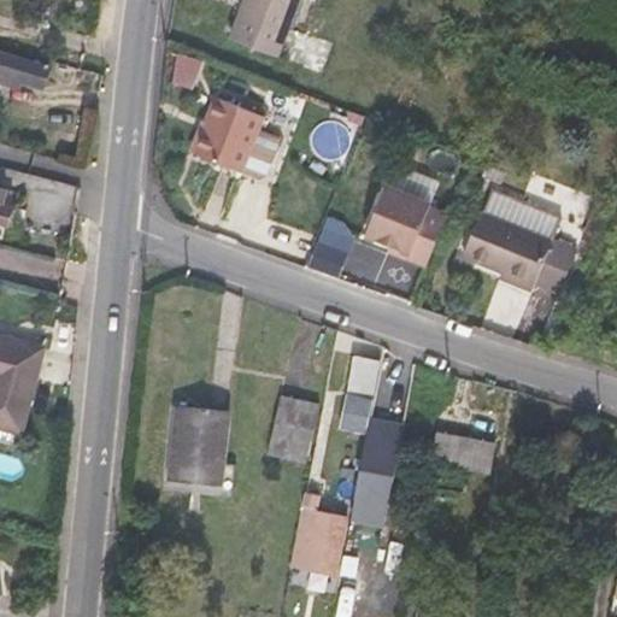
[(300,0),(245,0),(231,37),(280,56),(300,0)]
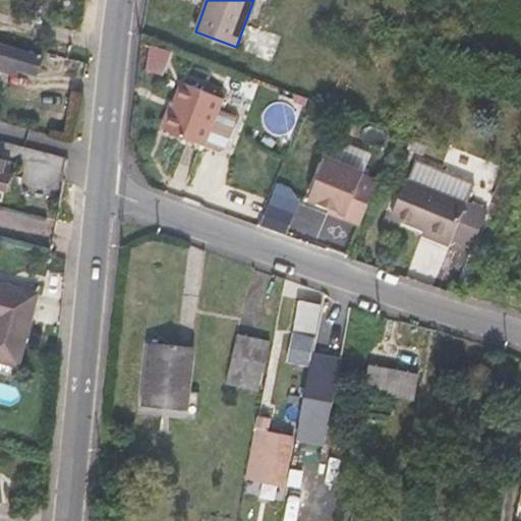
[(16,69),(36,74),(41,57),(0,44),(0,69),(15,74),(16,69)]
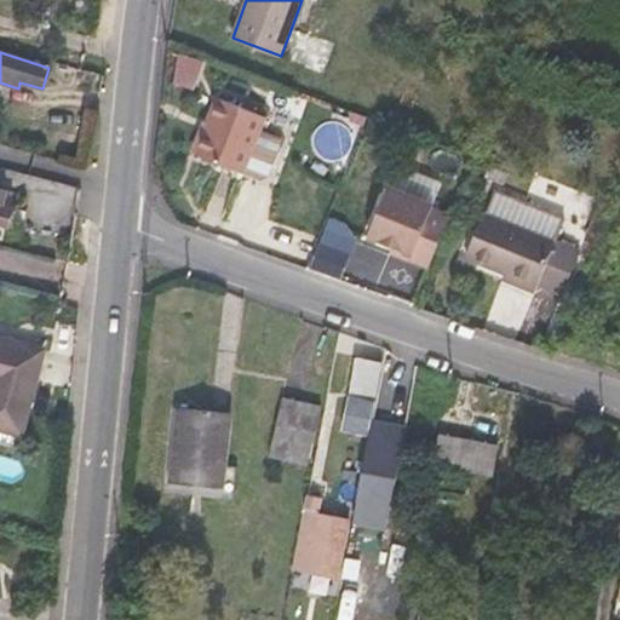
[(265,116),(220,98),(197,153),(242,172),(244,171),(260,177),(268,174),(282,138),(260,128),(265,116)]
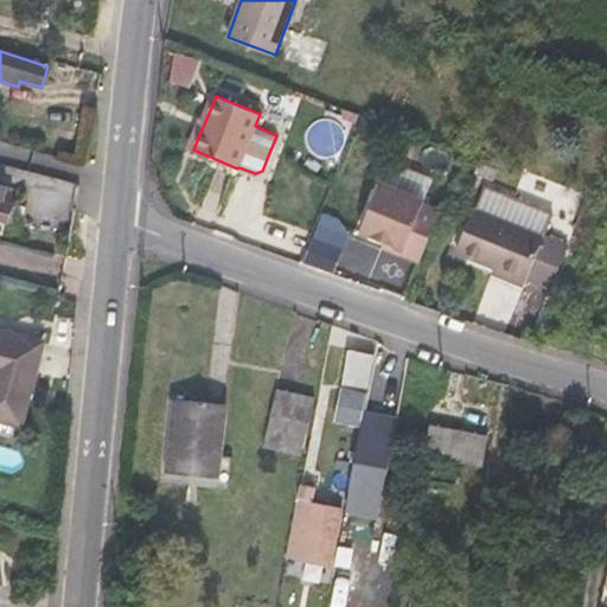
[(402,253),(421,261),(441,211),(423,204),(426,199),(382,181),(362,231),(404,249),(402,253)]
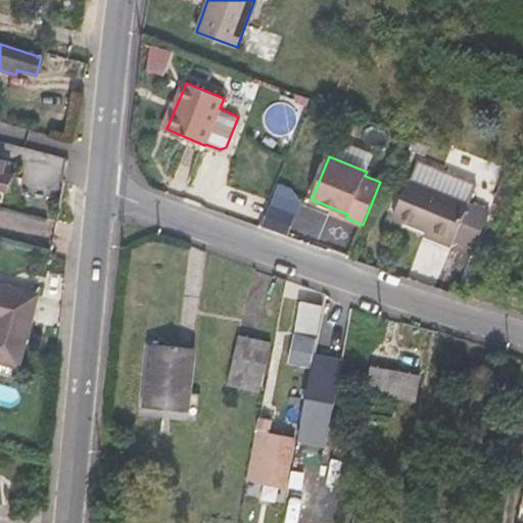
[(0,204),(4,206),(8,190),(11,178),(16,161),(0,157),(0,204)]
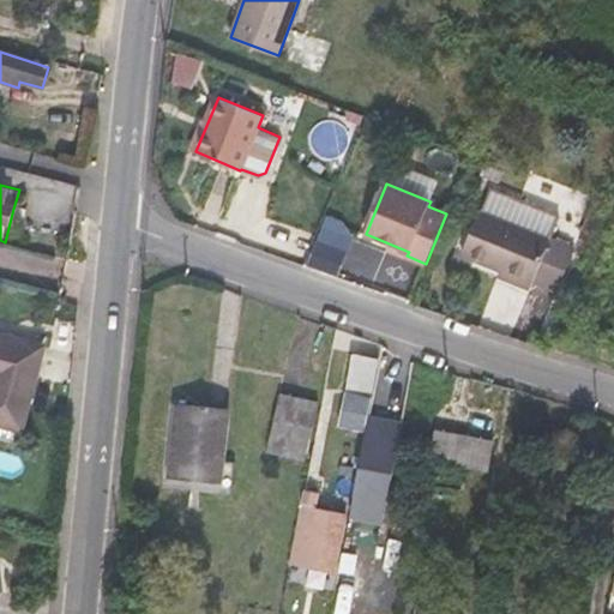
[(487,192),(481,209),(547,236),(554,220),(487,192)]
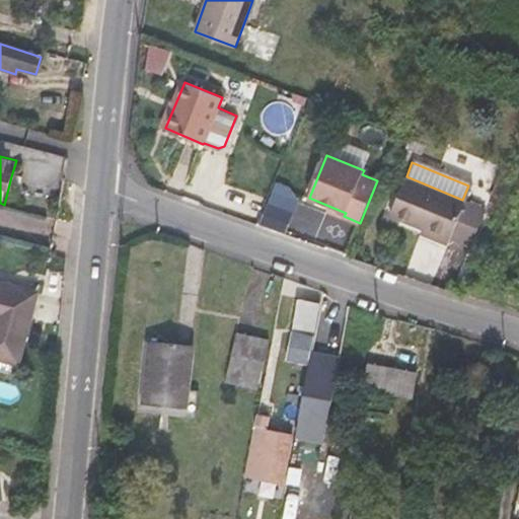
[(19,178),(11,176),(8,189),(15,191),(19,178)]
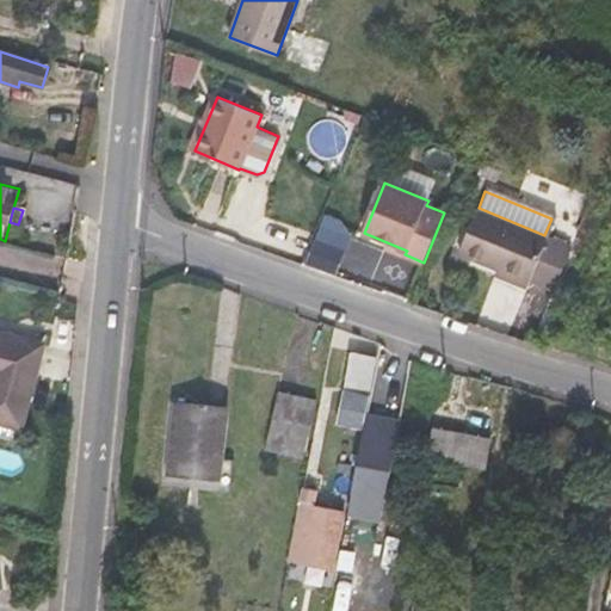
[(544,235),(479,208),(460,253),(499,270),(497,275),(528,288),(531,281),(556,290),(574,247),(544,235)]
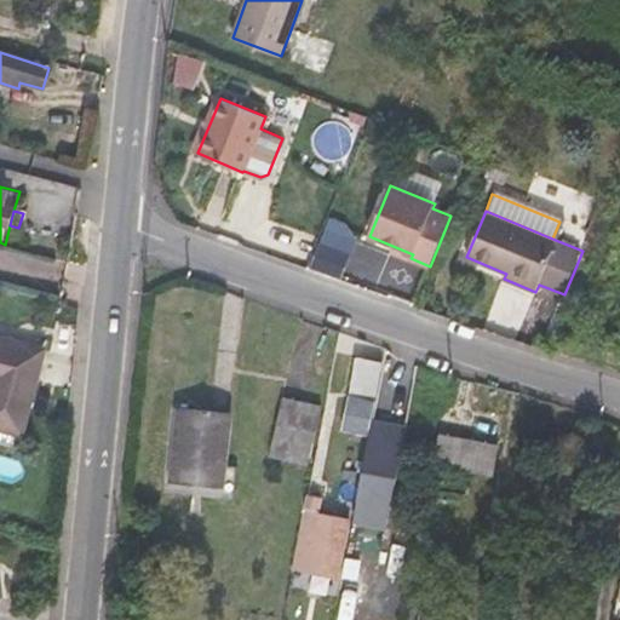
[(42,352),(0,339),(0,418),(21,425),(42,352)]
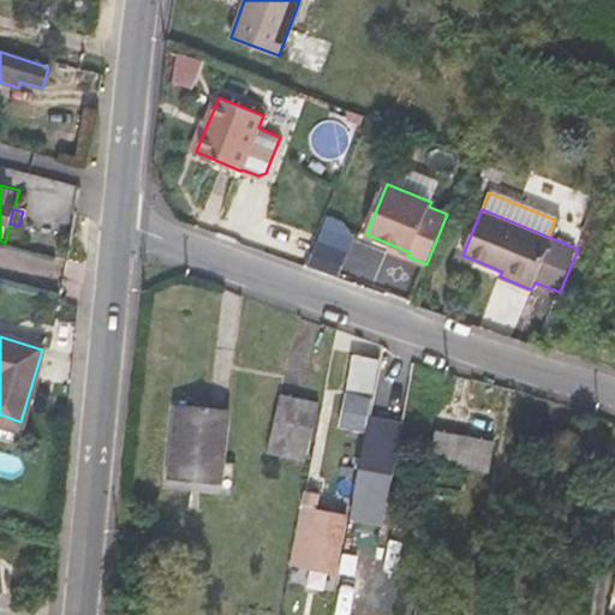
[(368,422),(380,359),(353,354),(348,388),(357,390),(351,419),(368,422)]
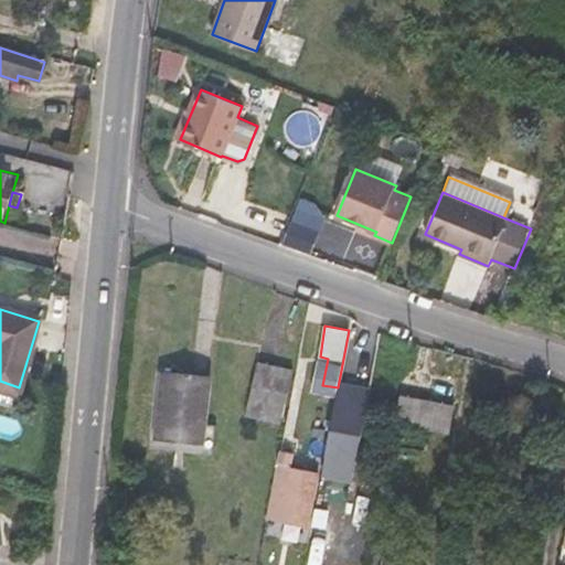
[(336,403),(323,462),(350,467),(362,408),(360,407),(369,361),(348,356),(339,404),(336,403)]
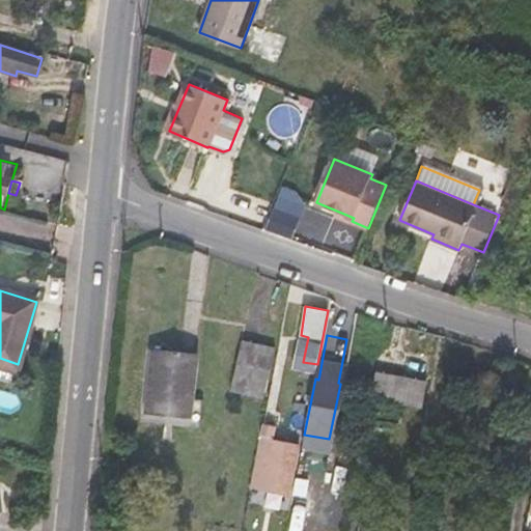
[(276,346),(243,339),(230,390),(264,397),(276,346)]
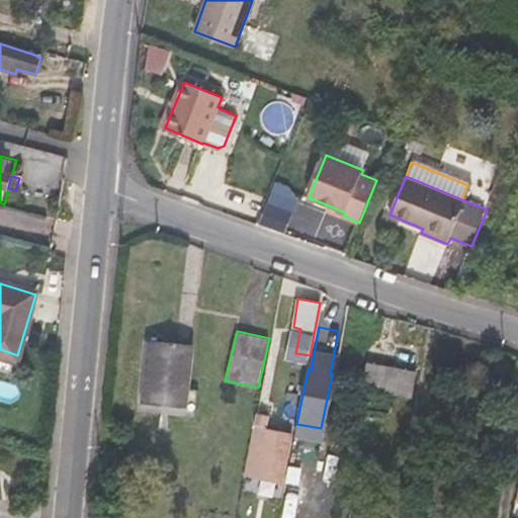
[(330,373),(332,374),(334,374),(342,331),(338,331),(330,373)]
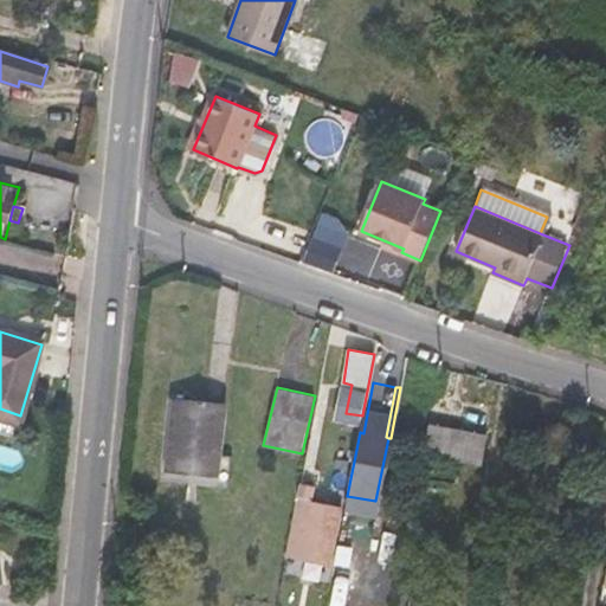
[(226,403),(175,398),(167,471),(219,477),(226,403)]
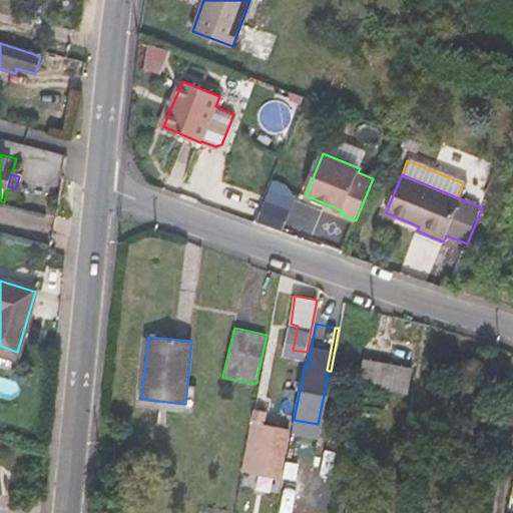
[(379,388),(383,362),(365,359),(360,385),(379,388)]
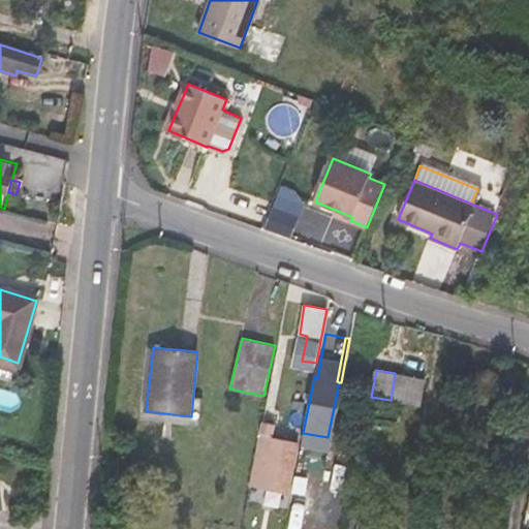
[(425,378),(395,373),(391,400),(419,405),(425,378)]
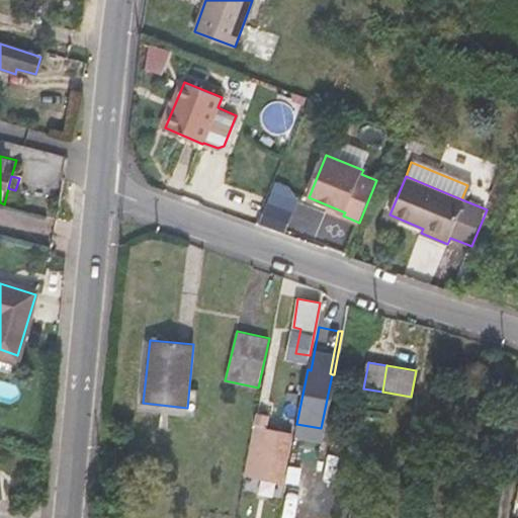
[(270,415),(258,413),(246,476),(282,483),(292,432),(267,428),(270,415)]
